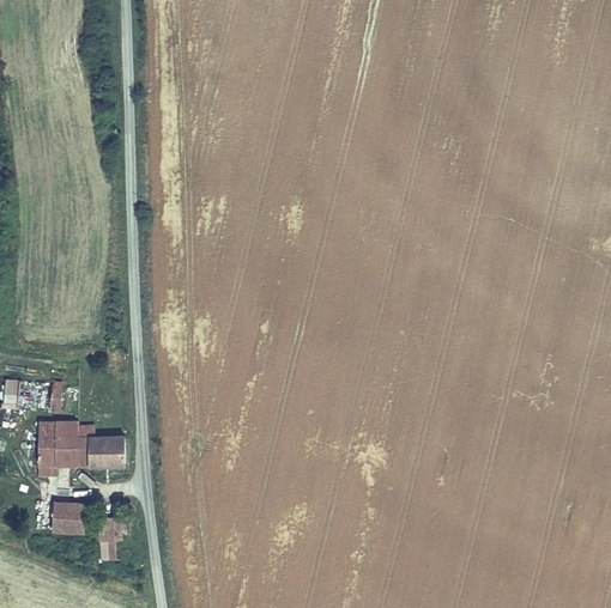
[(2,411),(14,412),(18,384),(6,383),(2,411)]
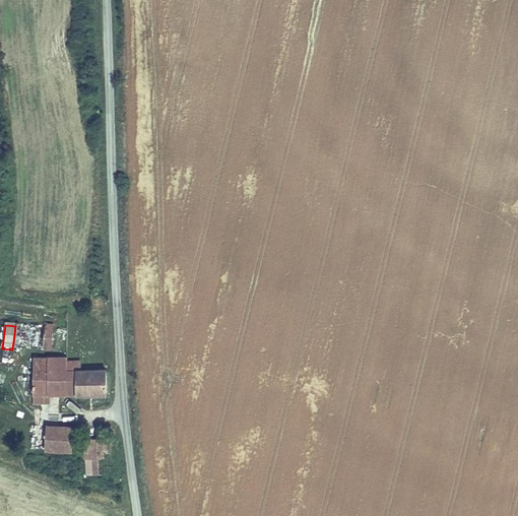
[(44,352),(47,330),(39,330),(37,352),(44,352)]
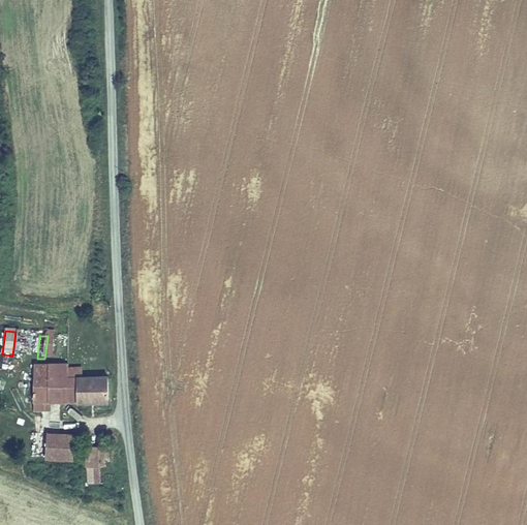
[(64,361),(64,365),(64,375),(82,376),(82,361),(64,361)]
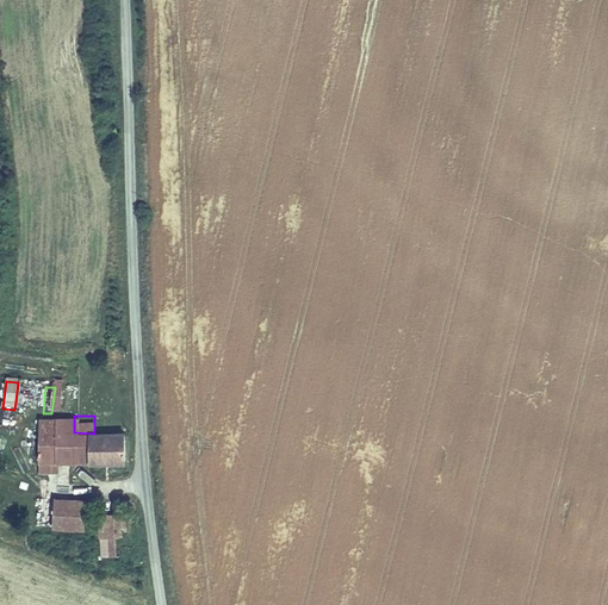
[(35,420),(35,443),(35,465),(73,465),(74,432),(74,420),(69,420),(35,420)]
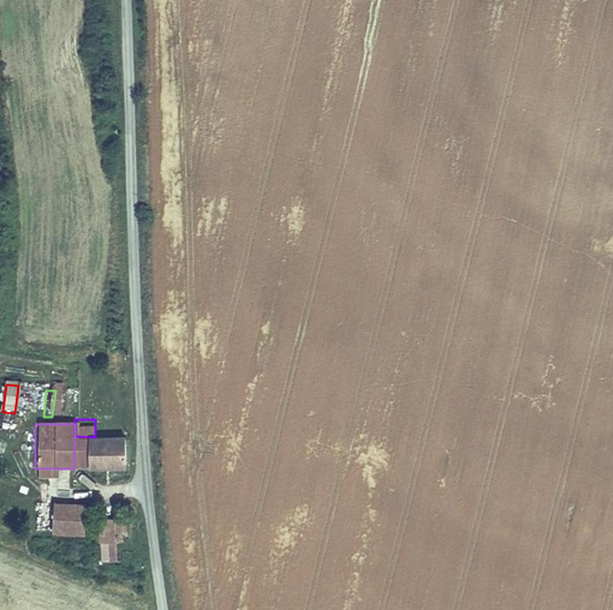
[(123,470),(123,437),(95,437),(75,436),(73,468),(123,470)]
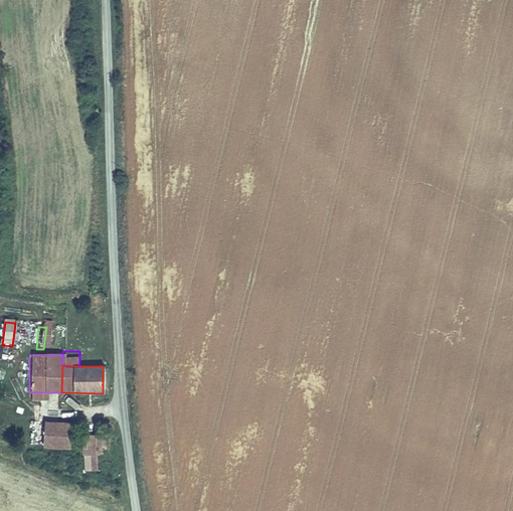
[(68,422),(43,422),(43,444),(67,445),(67,434),(68,422)]
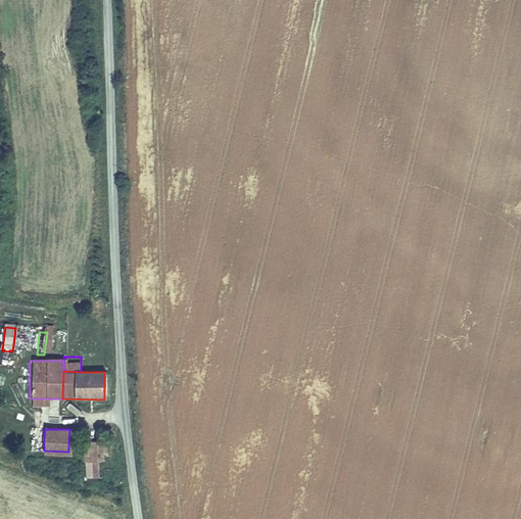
[(86,460),(96,459),(95,440),(85,441),(86,460)]
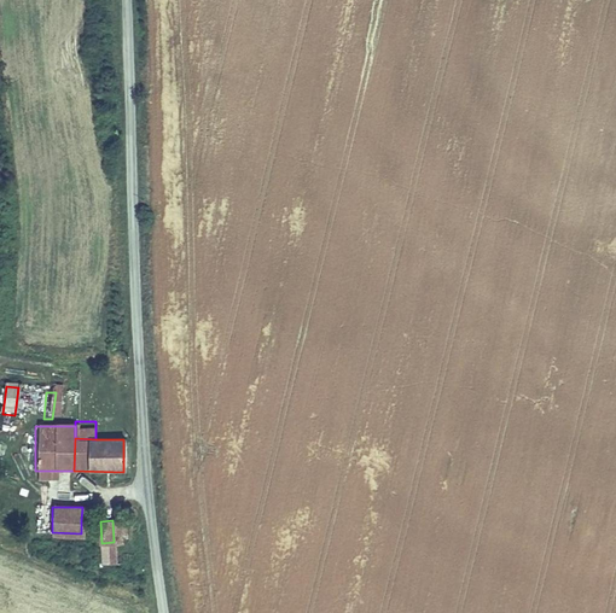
[(123,542),(122,520),(112,520),(114,542),(123,542)]
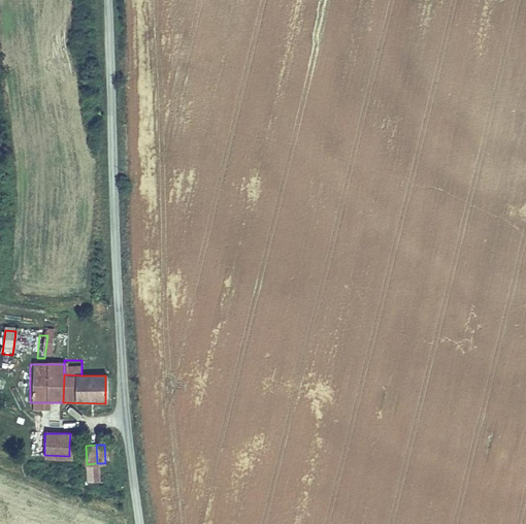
[(98,482),(97,463),(87,464),(87,482),(98,482)]
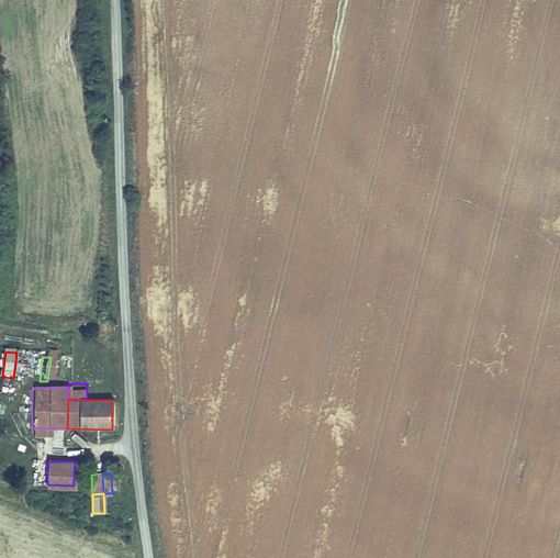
[(99,529),(99,538),(116,539),(116,531),(99,529)]
